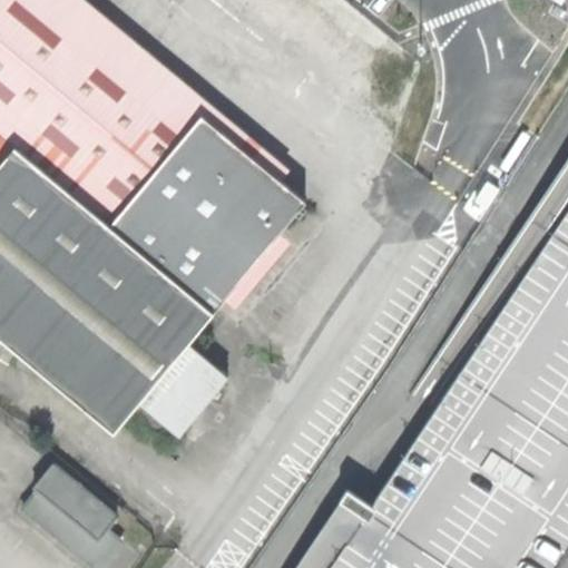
[(304,202),(58,0),(0,0),(0,109),(173,251),(159,270),(177,285),(188,271),(225,302),(304,202)]
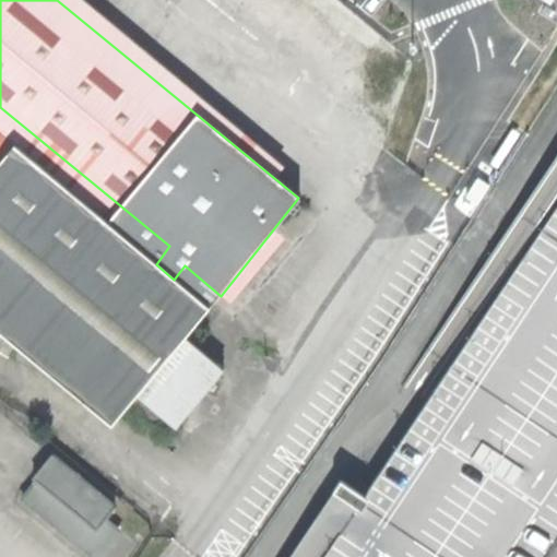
[(0,153),(10,142),(0,133),(0,153)]
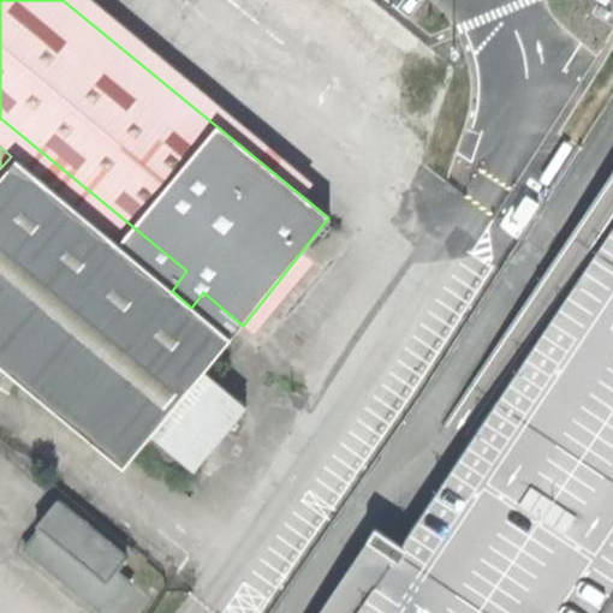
[(172,291),(11,156),(0,168),(0,367),(123,469),(150,435),(192,472),(224,438),(249,408),(202,372),(231,339),(191,308),(172,291)]
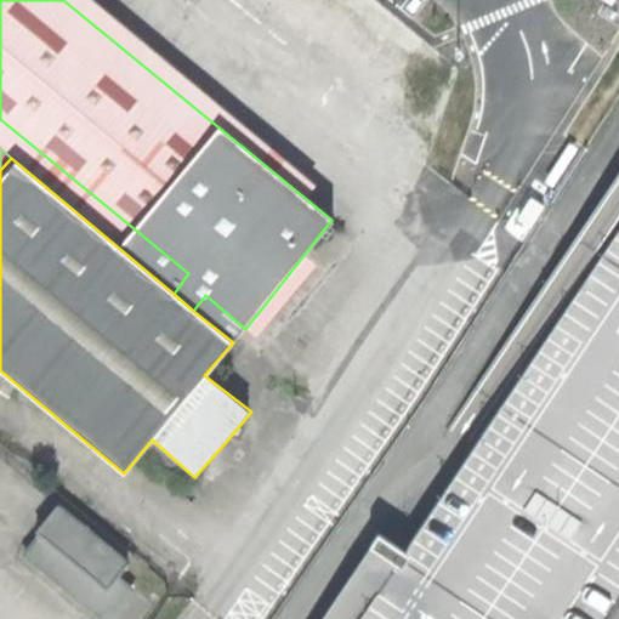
[(608,618),(618,603),(618,172),(444,436),(456,443),(470,452),(405,551),(379,533),(321,618),(608,618)]
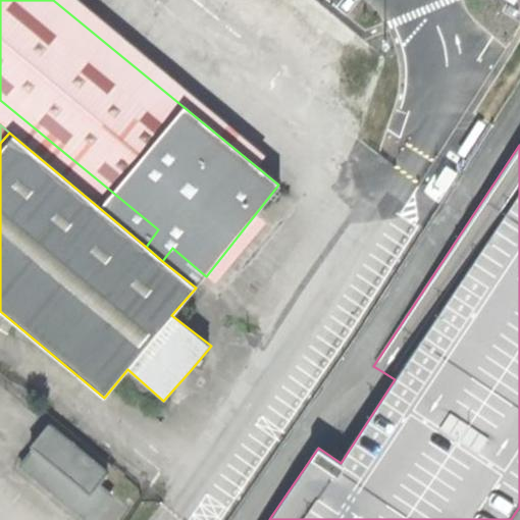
[(102,473),(46,427),(30,448),(33,450),(18,467),(84,519),(88,519),(105,496),(92,485),(102,473)]
